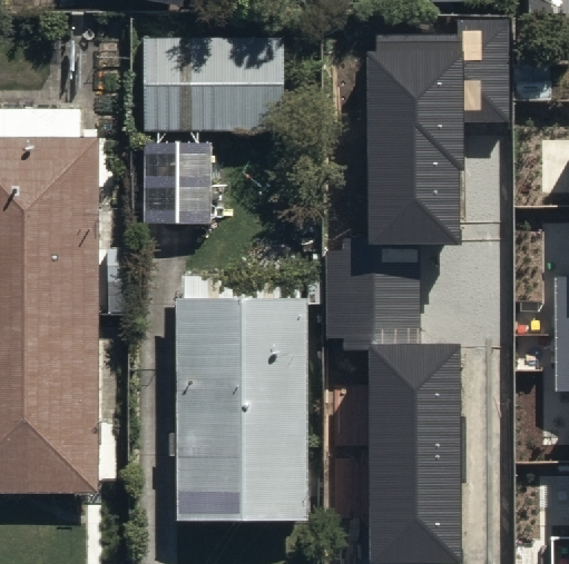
[(121,0),(180,10),(182,0),(121,0)]
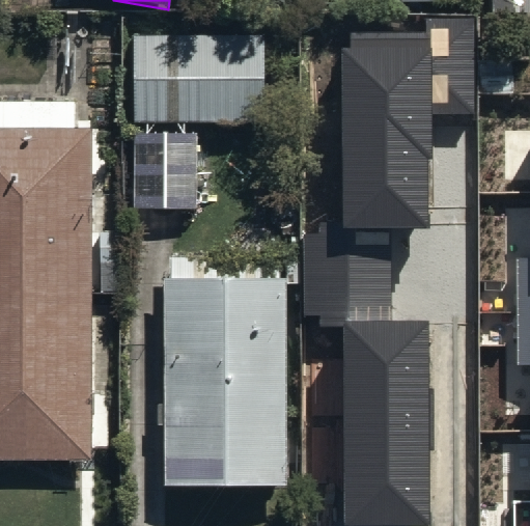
[(476,0),(409,0),(409,16),(477,16),(476,0)]
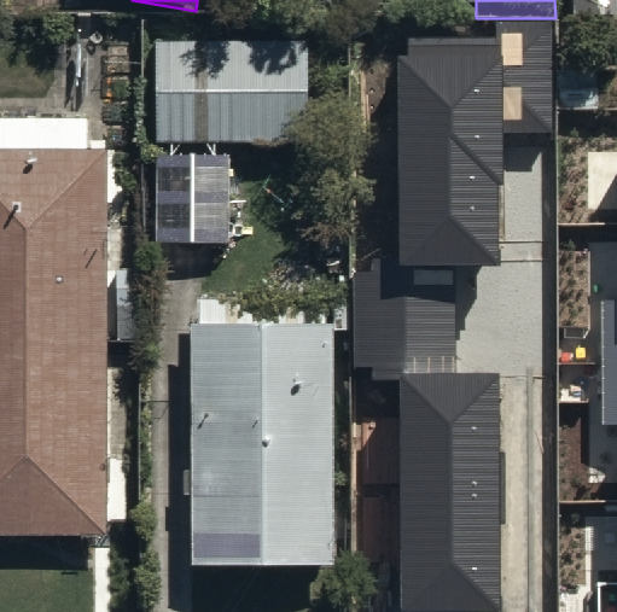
[(546,135),(546,30),(496,30),(496,53),(394,54),(395,274),(349,274),(350,379),(394,379),(394,611),(502,611),(501,378),(457,378),(457,270),(500,270),(499,135),(546,135)]
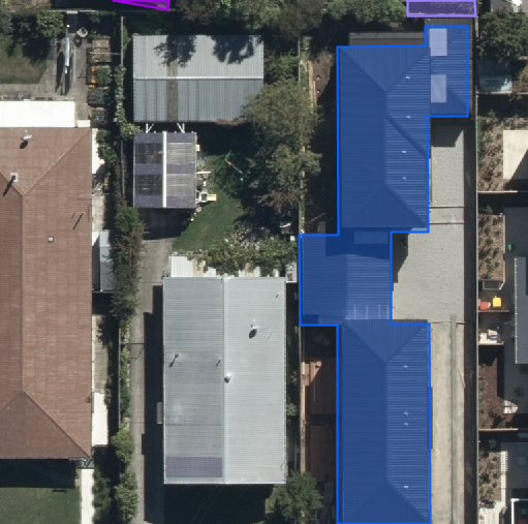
[(260,51),(133,53),(133,141),(260,140),(260,51)]
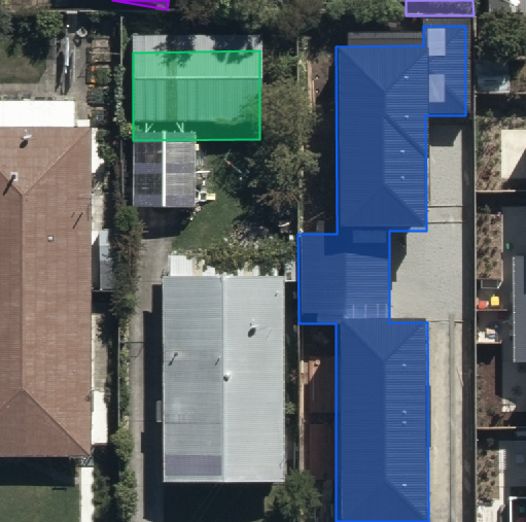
[(0,451),(91,451),(90,119),(74,119),(74,98),(0,97),(0,451)]
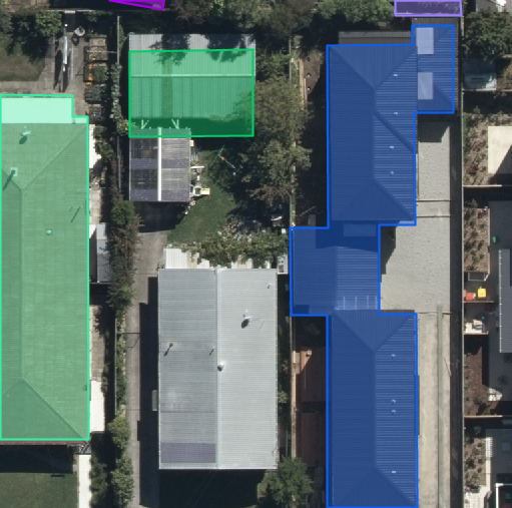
[(511,254),(498,255),(498,358),(511,357),(511,254)]
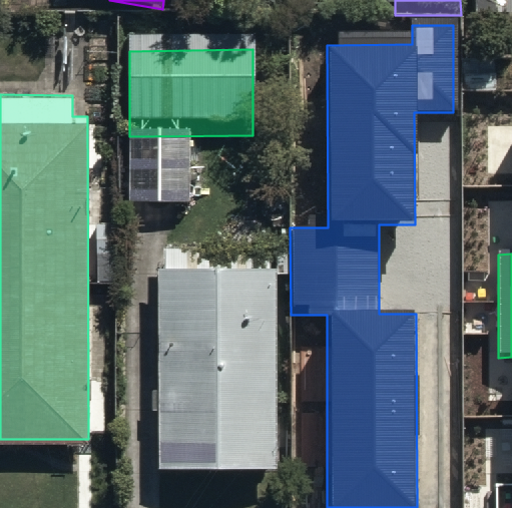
[(277,268),(161,269),(163,470),(279,469),(277,268)]
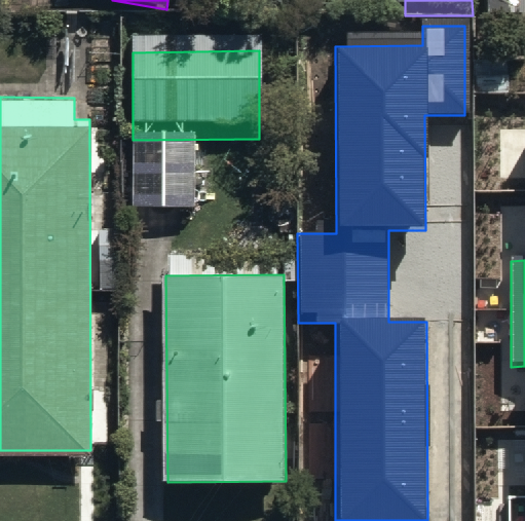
All buildings are outlined.
